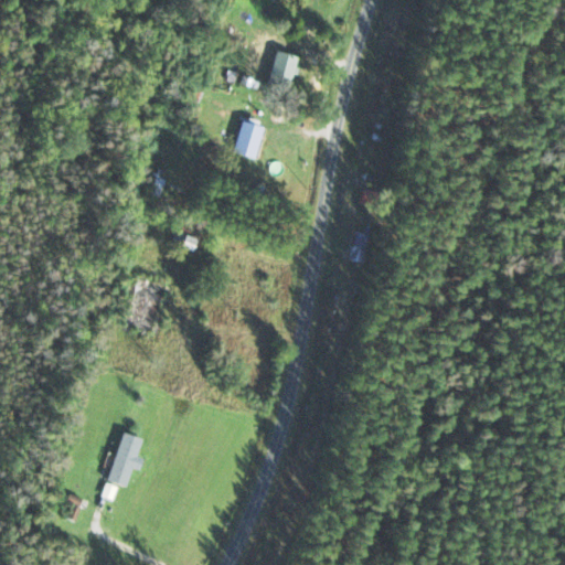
[(292,0),(272,0),(272,6),(292,9),(292,0)]
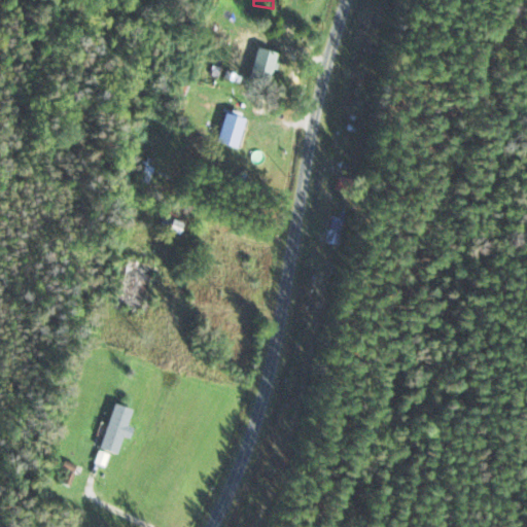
[(277,54),(255,47),(245,80),(267,88),(277,54)]
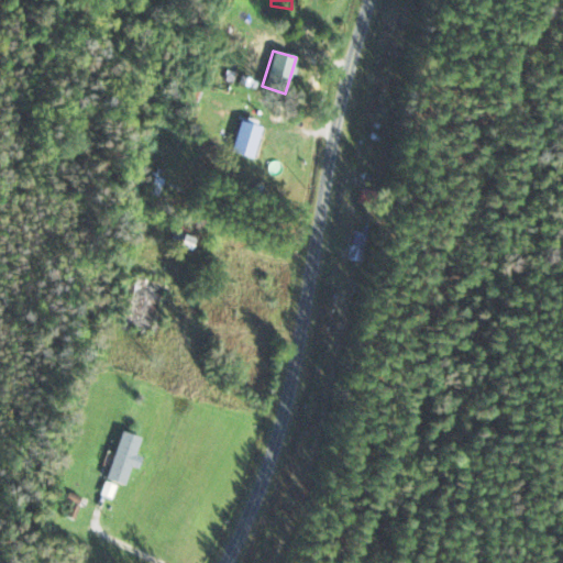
[(230,152),(252,158),(261,127),(240,120),(230,152)]
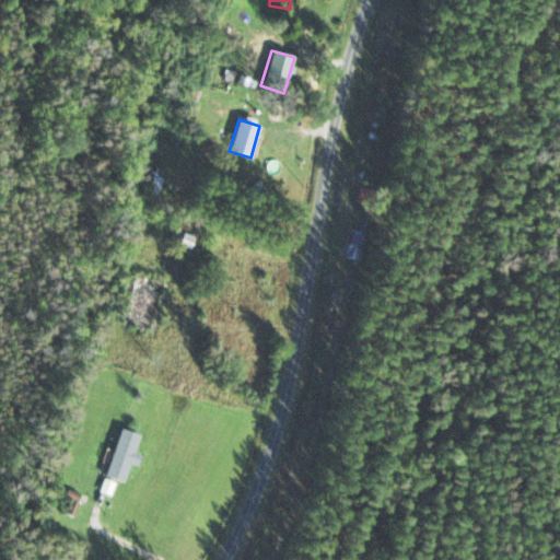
[(170,241),(189,248),(198,229),(178,221),(170,241)]
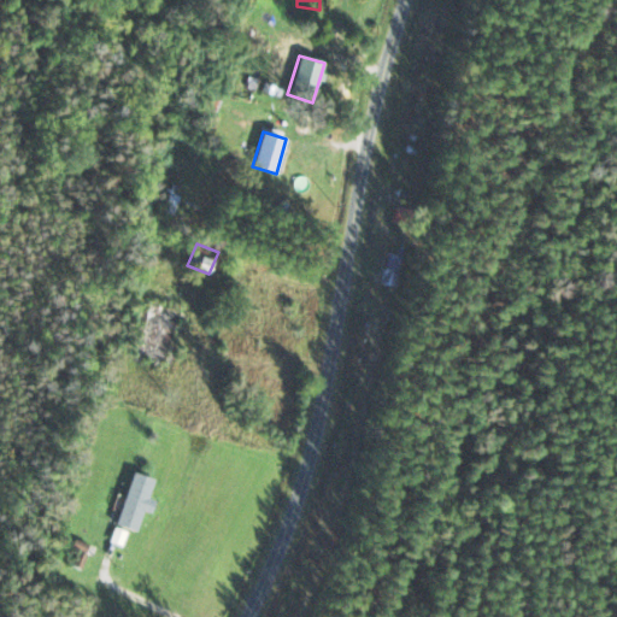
[(156,480),(133,472),(116,526),(139,533),(156,480)]
